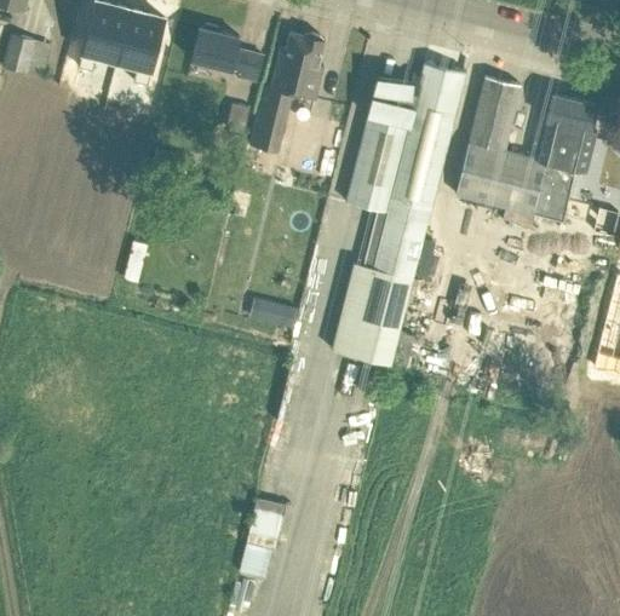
[(26,0),(0,0),(0,6),(24,13),(24,12),(26,0)]
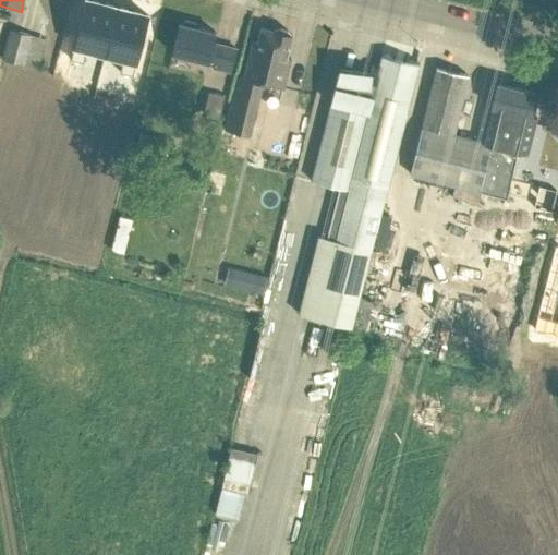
[(88,41),(85,53),(94,56),(96,44),(110,47),(120,10),(98,4),(88,41)]
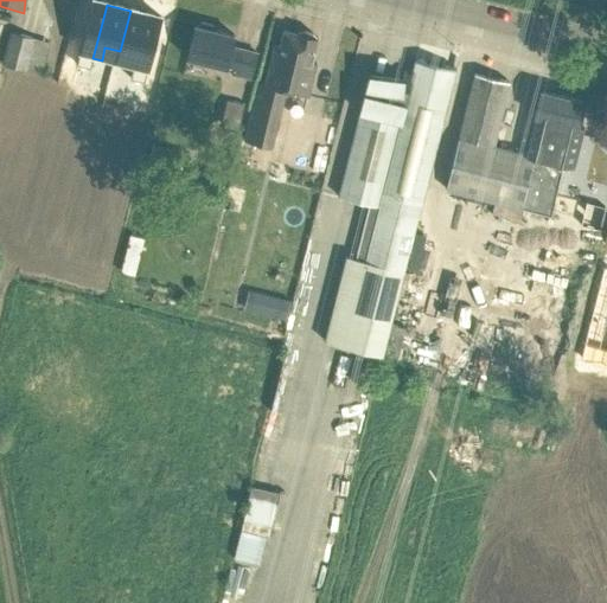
[(131,11),(120,51),(134,55),(132,68),(141,70),(144,57),(154,17),(131,11)]
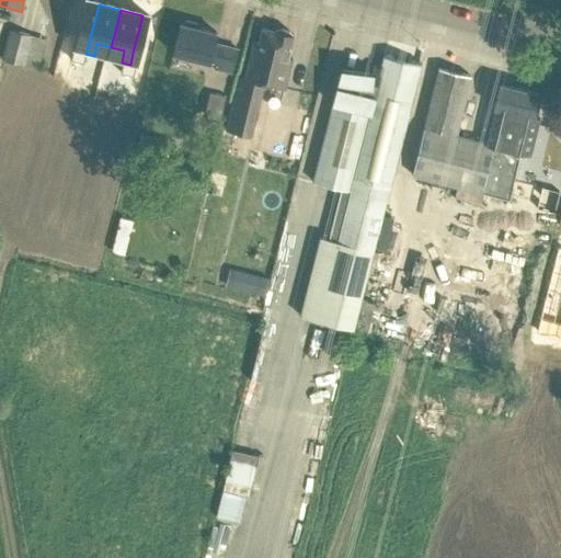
[(216,65),(214,70),(231,75),(237,50),(214,45),(217,34),(196,30),(197,25),(185,23),(185,26),(180,25),(173,55),(209,65),(209,64),(216,65)]
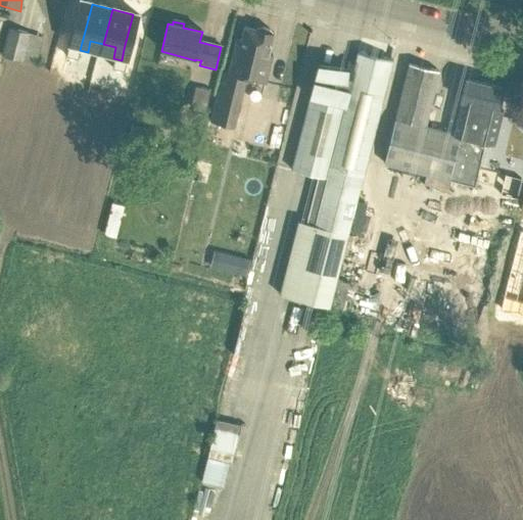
[(223,73),(210,124),(234,129),(242,96),(246,78),(266,83),(273,56),(269,55),(274,35),(268,33),(269,30),(262,28),(262,32),(242,27),(238,41),(234,40),(226,74),(223,73)]
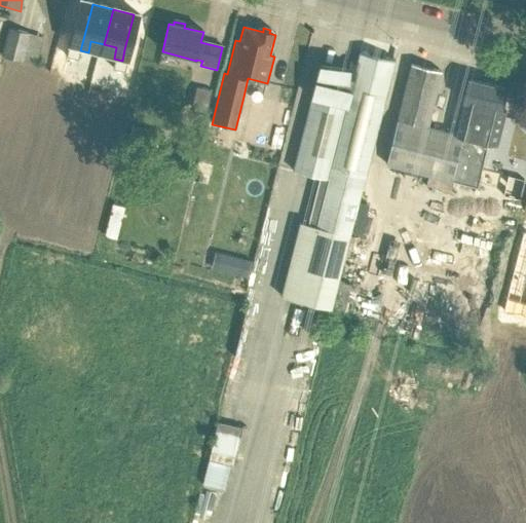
[(10,30),(3,57),(36,67),(44,40),(10,30)]
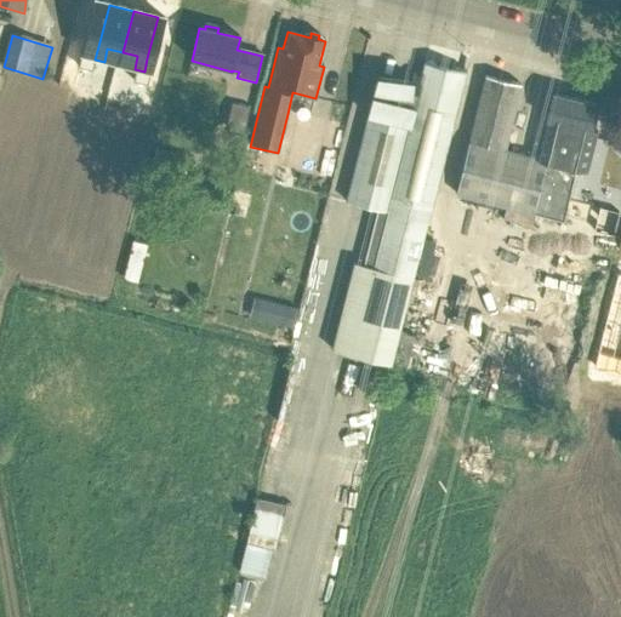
[(354,264),(334,347),(397,360),(416,280),(415,280),(428,223),(429,223),(466,73),(425,62),(422,75),(412,75),(411,93),(376,84),(346,203),(376,211),(363,267),(354,264)]
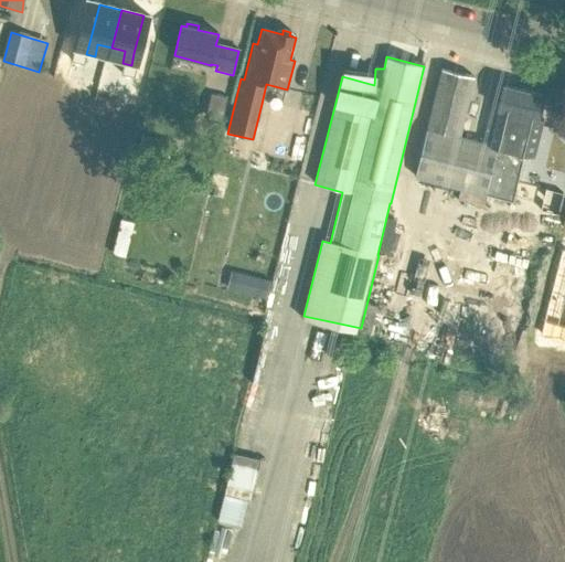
[(490,146),(459,138),(473,78),(441,70),(415,179),(486,197),(513,203),(524,156),(535,158),(543,122),(537,119),(544,96),(503,86),(498,110),(499,112),(490,146)]
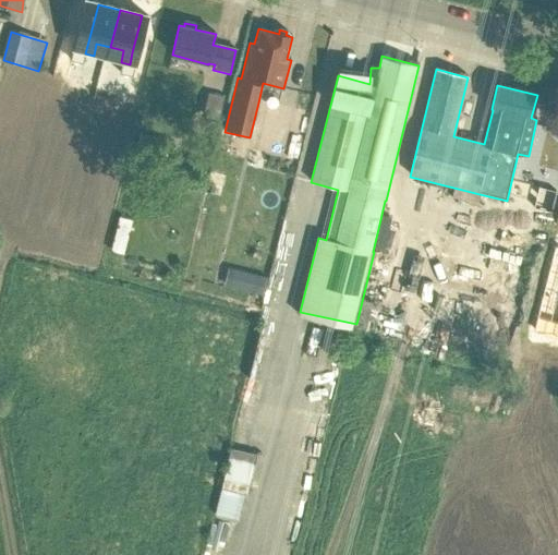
[(219,122),(225,98),(208,95),(203,119),(219,122)]
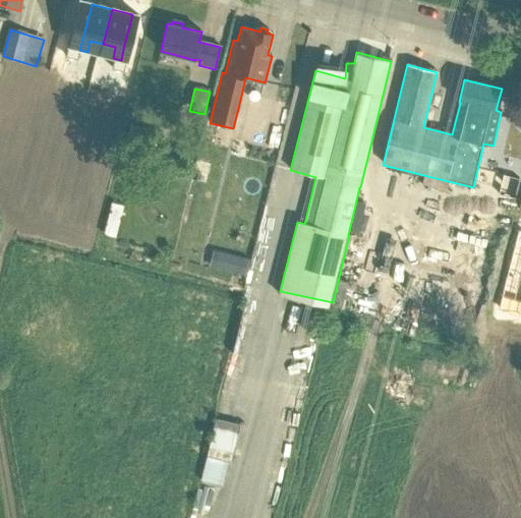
[(114,203),(105,233),(118,237),(127,207),(114,203)]
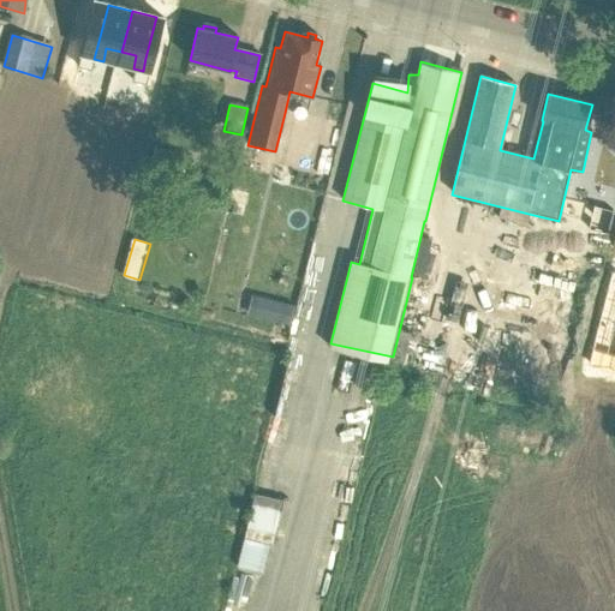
[(256,295),(251,316),(292,325),(297,305),(256,295)]
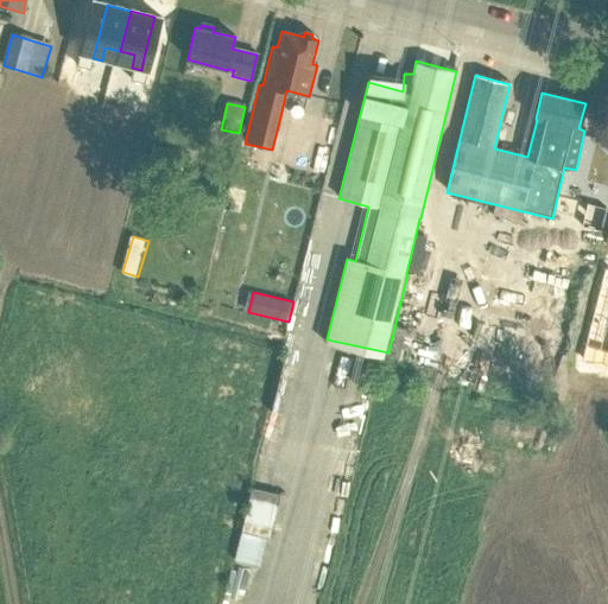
[(255,488),(239,560),(266,567),(283,495),(255,488)]
